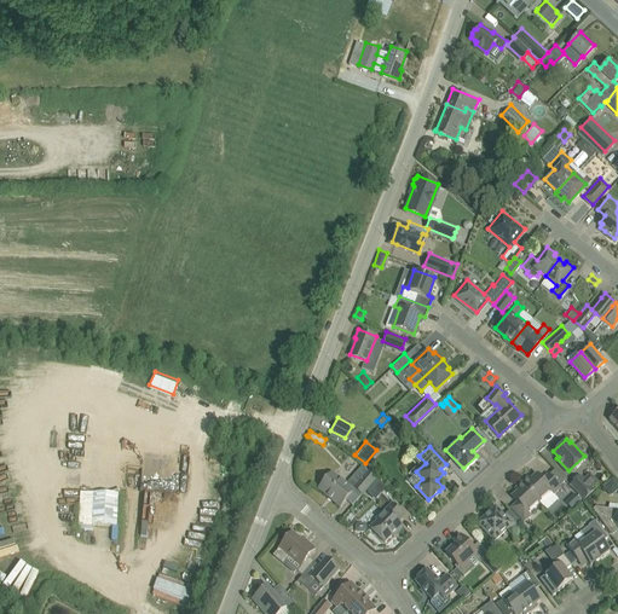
[(368,467),(352,485),(354,486),(362,493),(377,475),(368,467)]
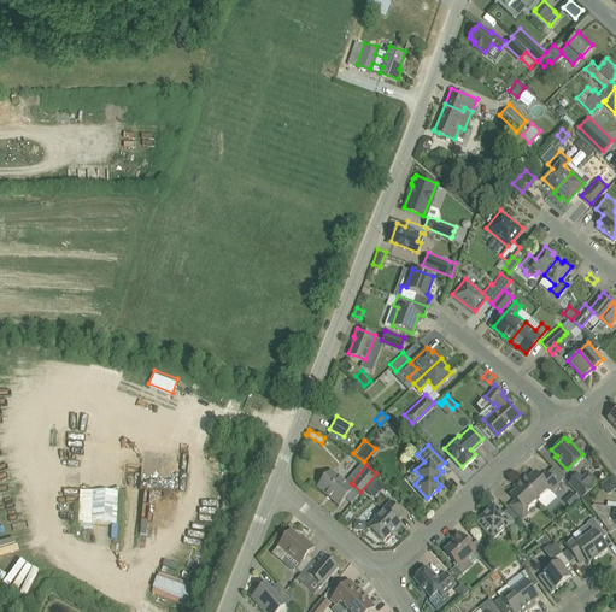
[(339,502),(342,498),(352,487),(330,469),(317,484),(339,502)]
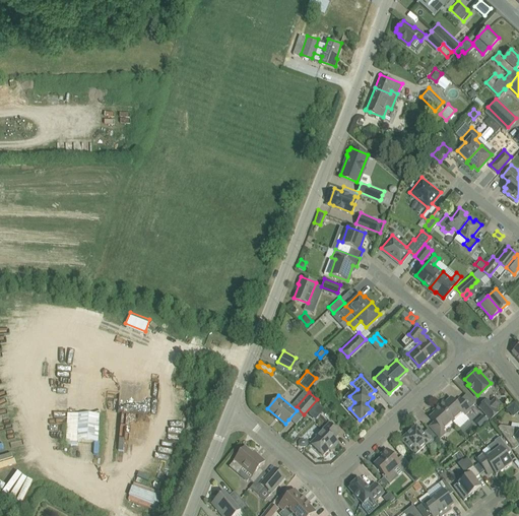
[(490,416),(498,409),(495,406),(501,401),(495,395),(490,400),(487,397),(478,405),(490,416)]
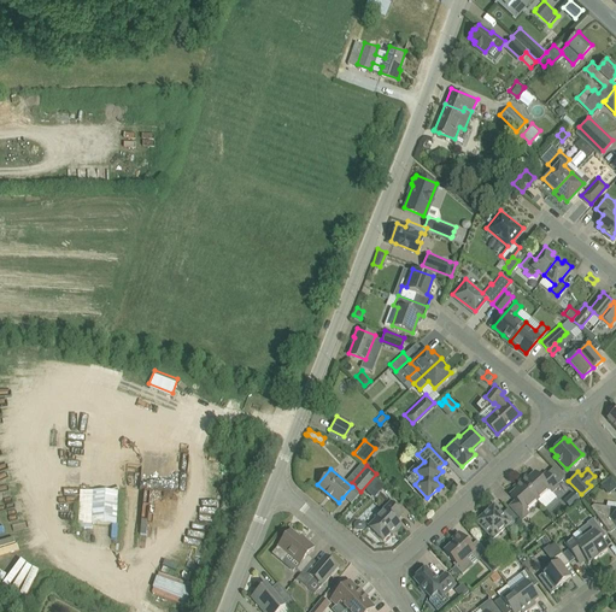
[(520,478),(537,498),(549,487),(551,489),(558,483),(545,470),(539,475),(534,470),(528,476),(526,472),(520,478)]
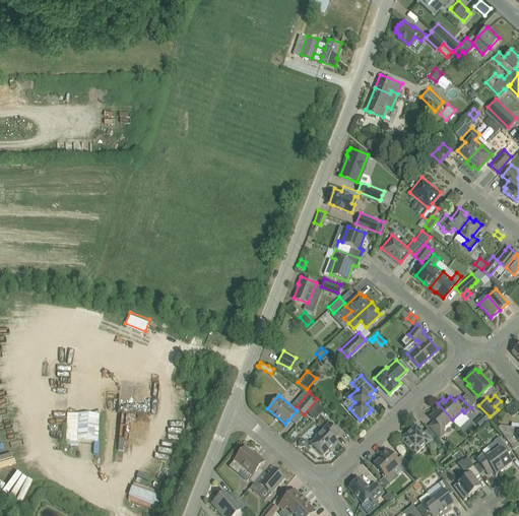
[(518,405),(514,400),(508,404),(513,410),(518,405)]
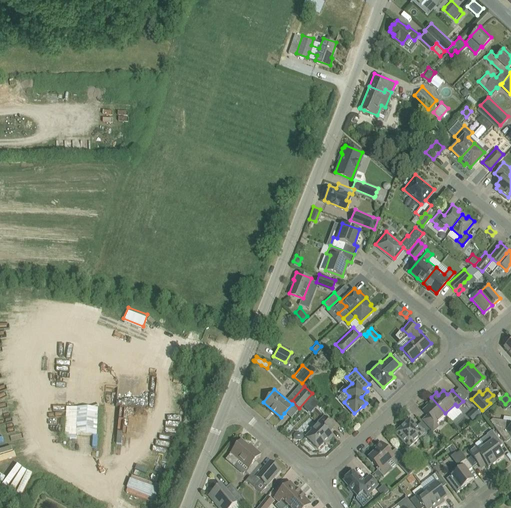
[(423,409),(424,410),(427,413),(422,417),(433,428),(438,424),(435,422),(445,413),(431,397),(426,402),(428,404),(423,409)]
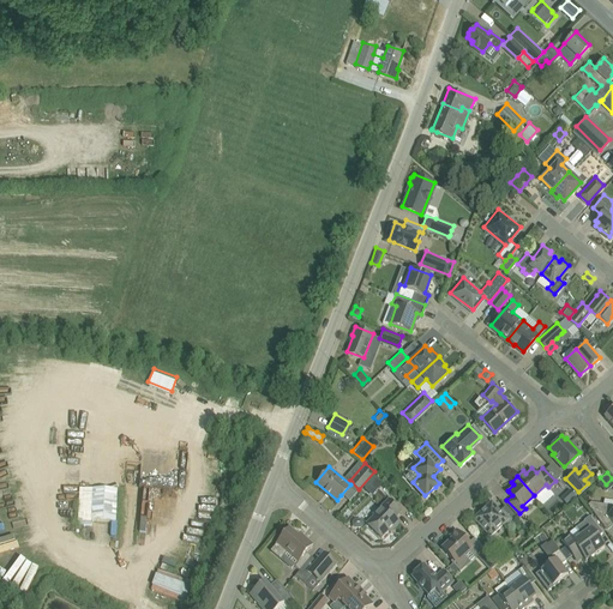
[(79,484),(77,523),(90,523),(90,517),(115,518),(116,486),(91,486),(79,484)]
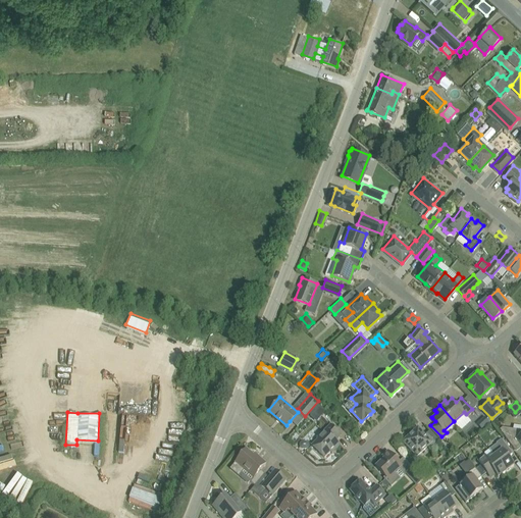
[(480,423),(487,421),(486,414),(478,416),(480,423)]
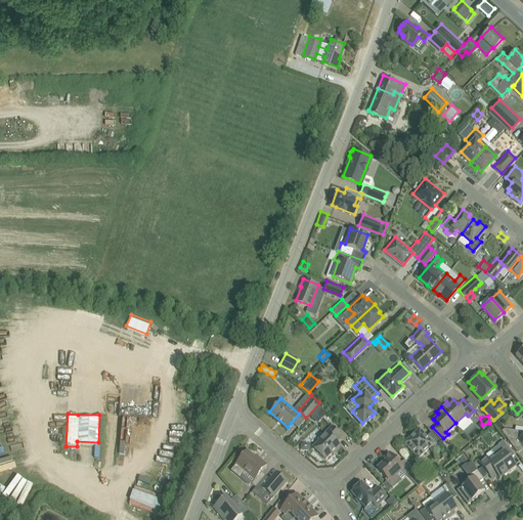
[(324,457),(331,450),(333,451),(340,443),(336,439),(342,434),(332,424),(325,430),(327,431),(312,444),(324,457)]
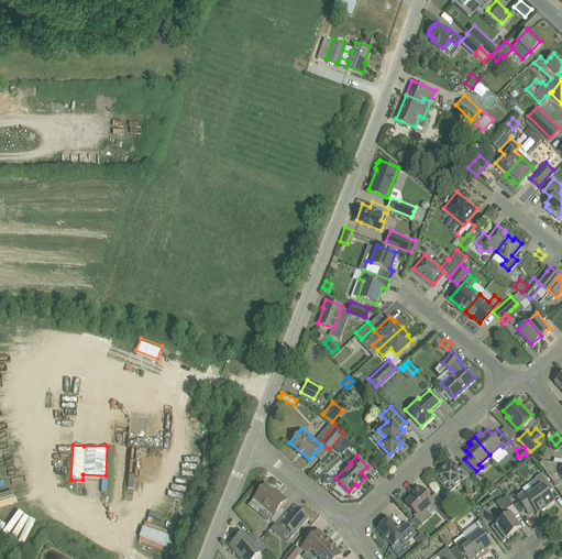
[(554,482),(561,478),(561,479),(561,467),(561,468),(559,463),(552,462),(553,460),(541,458),(539,461),(554,482)]
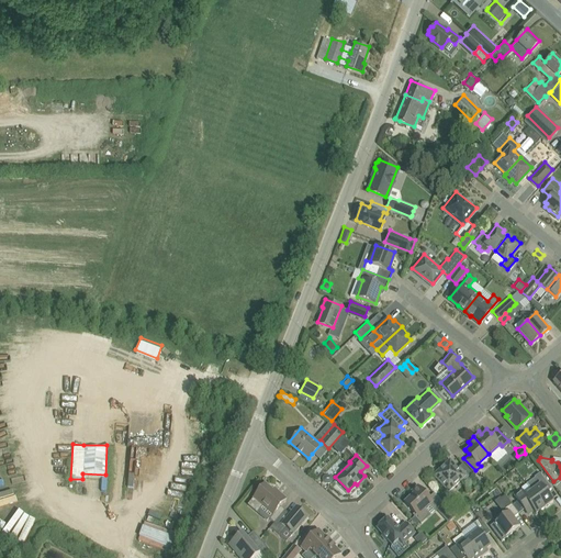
[(434,472),(448,488),(460,477),(463,480),(473,471),(462,460),(457,466),(449,458),(444,464),(442,462),(439,467),(434,472)]
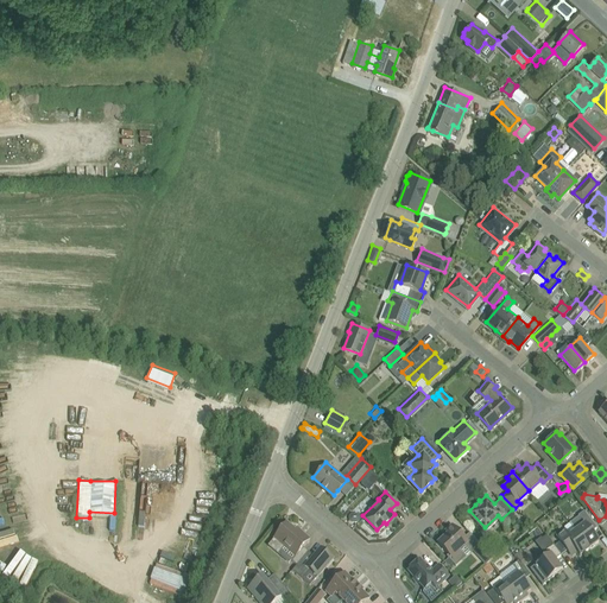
[(575,528),(589,545),(598,539),(590,528),(596,525),(583,508),(577,512),(585,521),(575,528)]
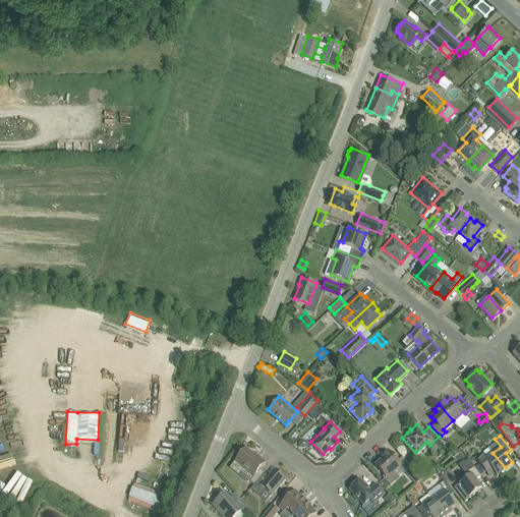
[(497,473),(505,467),(493,453),(487,445),(482,449),(483,451),(476,457),(487,472),(493,468),(497,473)]
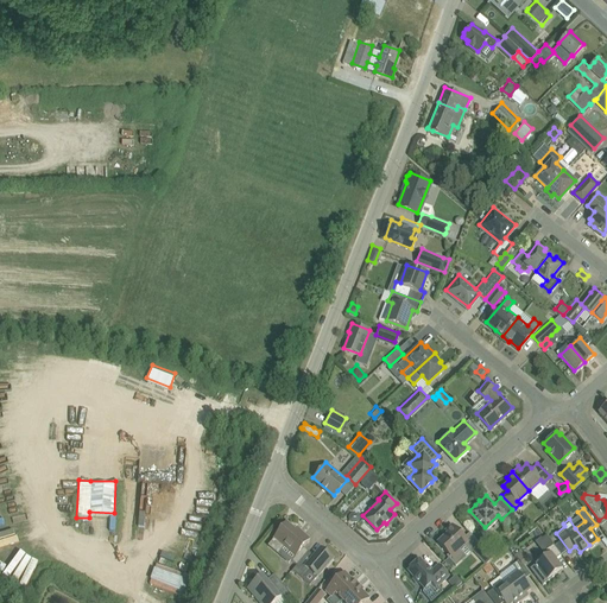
[(309,535),(302,529),(297,526),(296,528),(286,520),(273,535),(274,535),(270,543),(278,550),(283,544),(295,553),(309,535)]
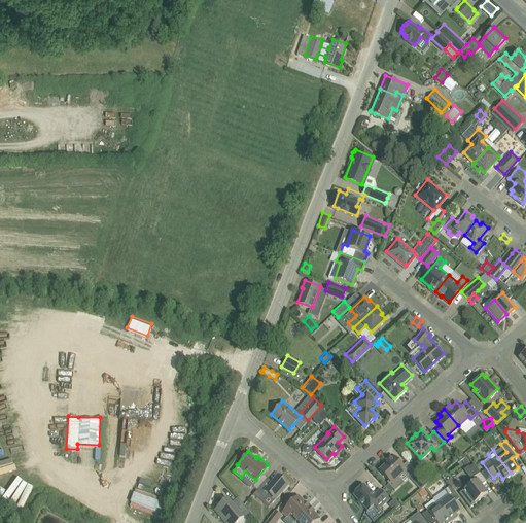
[(379,468),(383,472),(389,479),(387,481),(394,488),(404,480),(398,474),(405,467),(391,453),(386,458),(388,460),(379,468)]
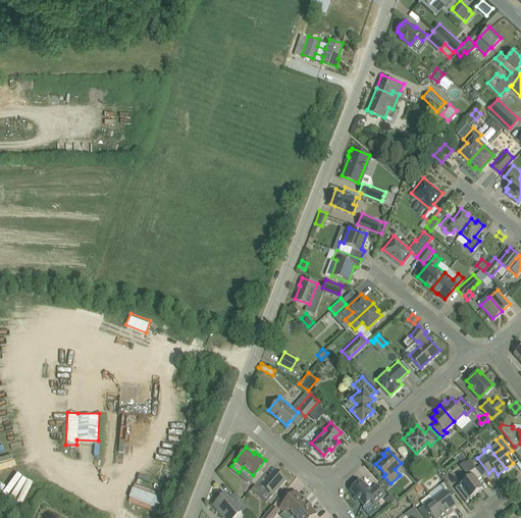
[(469,475),(455,485),(465,500),(466,499),(472,494),(472,495),(474,494),(473,493),(478,489),(479,490),(479,489),(479,488),(482,485),(476,477),(481,474),(469,457),(461,463),(467,470),(466,471),(469,475)]
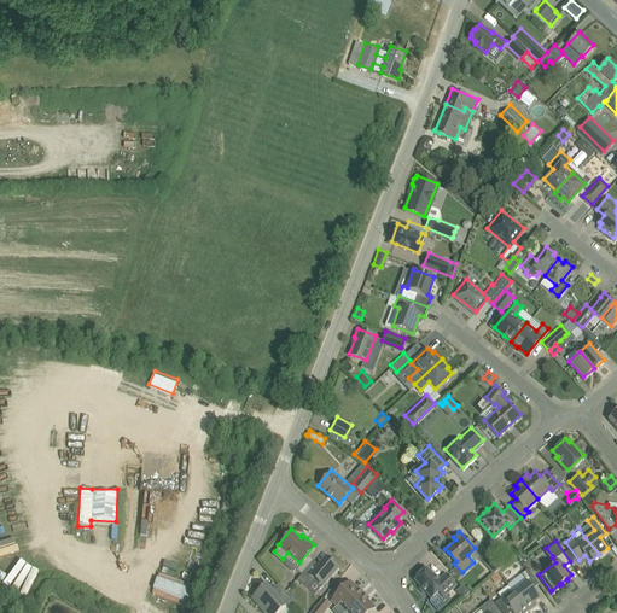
[(487,550),(479,556),(493,571),(500,565),(487,550)]
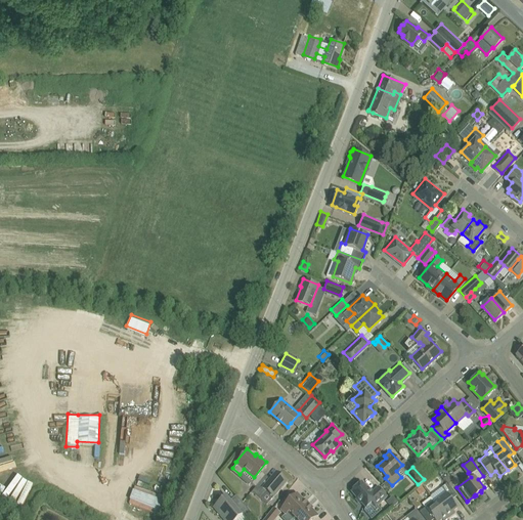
[(275,470),(264,484),(259,480),(255,485),(251,489),(260,496),(266,489),(273,494),(287,479),(285,478),(285,476),(282,474),(279,474),(275,470)]
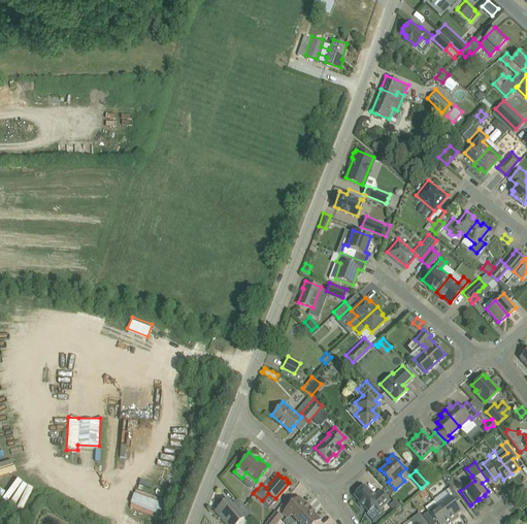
[(458,485),(451,476),(448,479),(454,488),(458,485)]
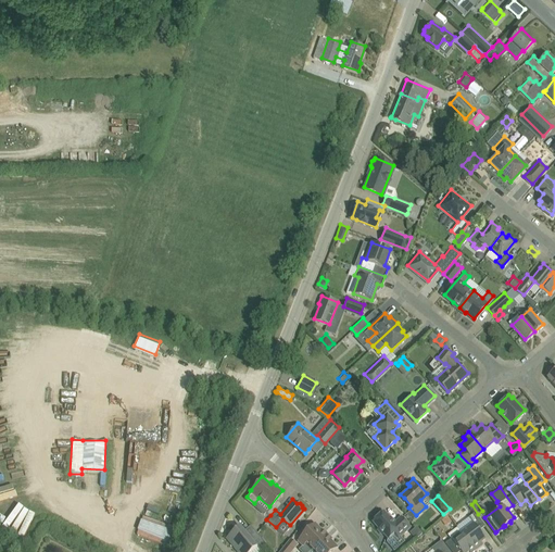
[(388,536),(394,530),(398,536),(410,525),(401,514),(393,521),(383,510),(373,519),(379,526),(379,528),(381,531),(383,531),(388,536)]
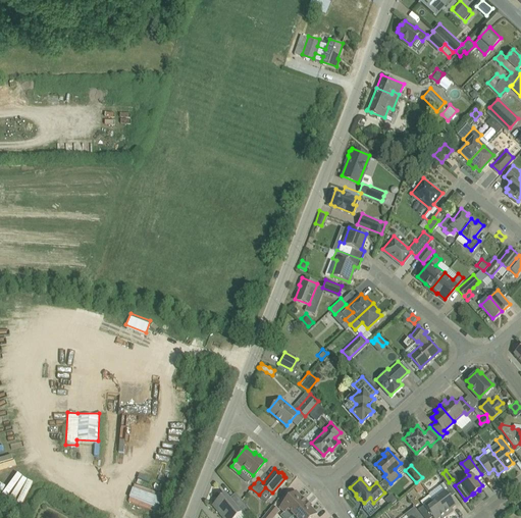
[(439,482),(444,488),(449,484),(445,478),(439,482)]
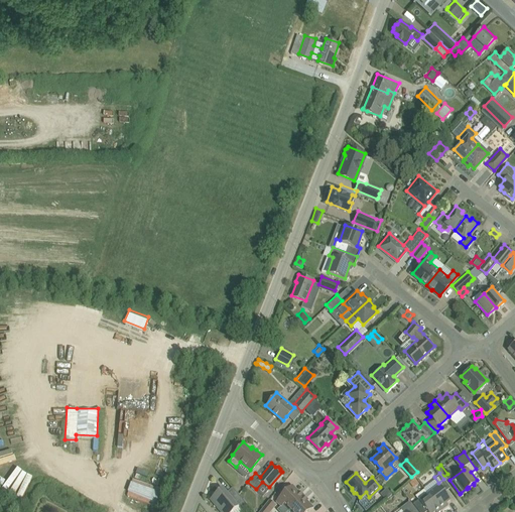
[(413,485),(418,481),(414,476),(409,480),(413,485)]
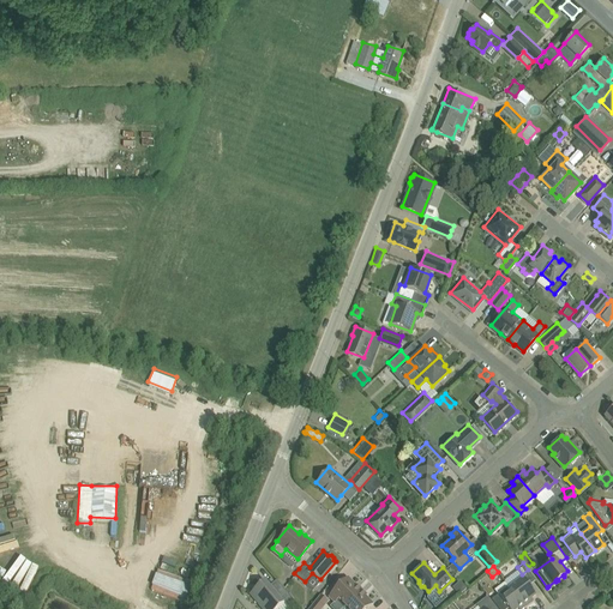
[(184,582),(155,571),(151,580),(180,591),(184,582)]
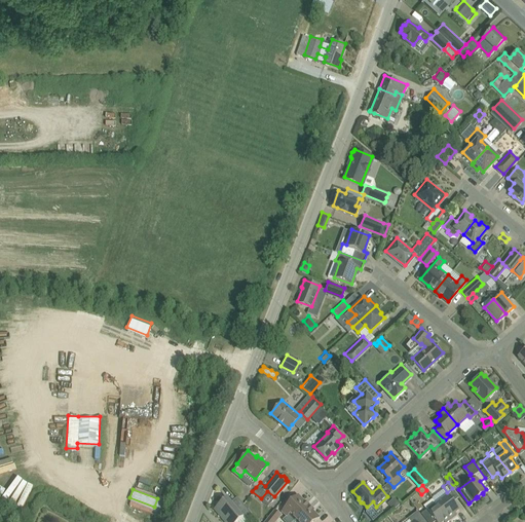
[(456,513),(454,511),(459,508),(447,492),(436,500),(449,518),(456,513)]
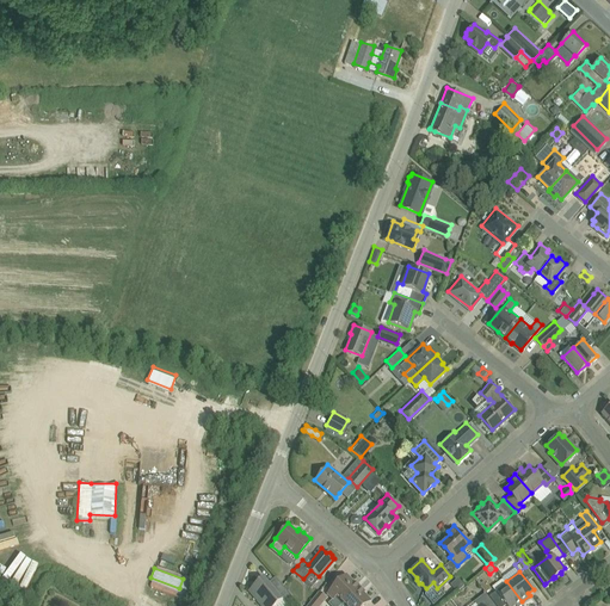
[(334,605),(336,605),(344,599),(344,600),(359,585),(356,580),(353,581),(346,573),(328,591),(333,595),(328,599),(334,605)]
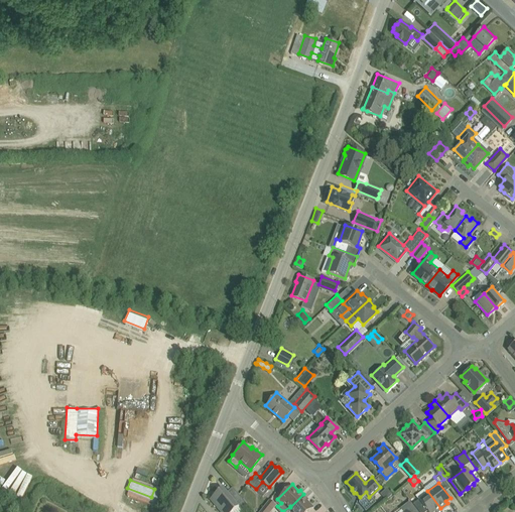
[(210,497),(213,501),(222,511),(230,511),(238,505),(240,508),(247,503),(232,485),(226,490),(222,486),(210,497)]
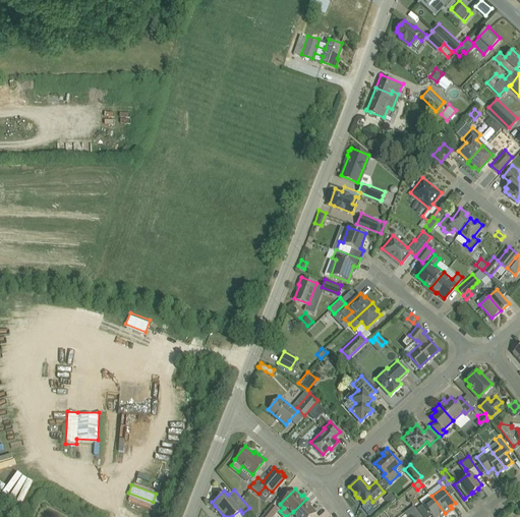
[(392,492),(386,496),(390,501),(396,497),(392,492)]
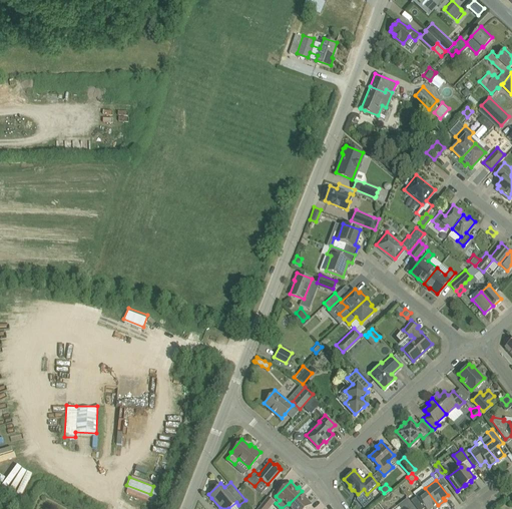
[(434,508),(438,505),(425,488),(416,495),(426,508),(428,508),(432,506),(434,508)]
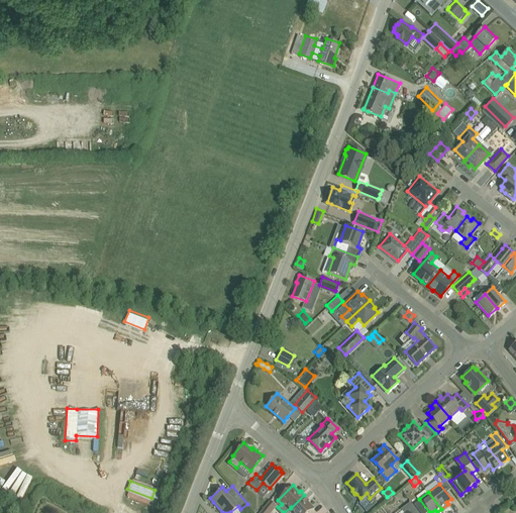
[(306,512),(313,507),(306,500),(308,498),(304,495),(291,508),(296,512),(306,512)]
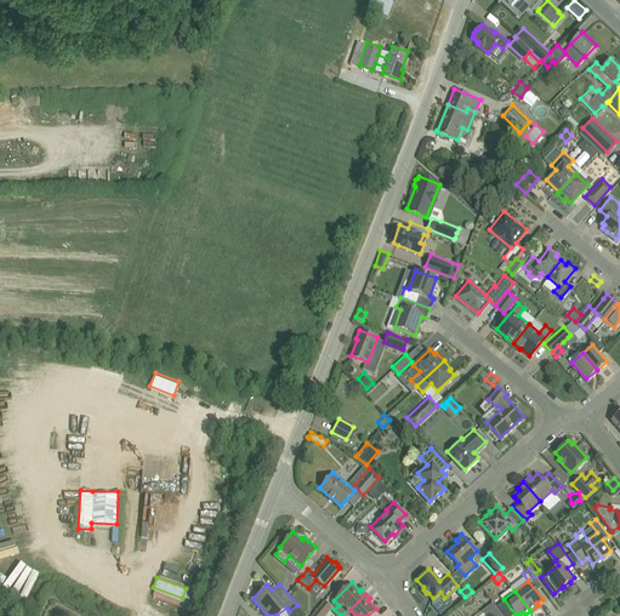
[(320,615),(330,605),(324,599),(310,615),(320,615)]
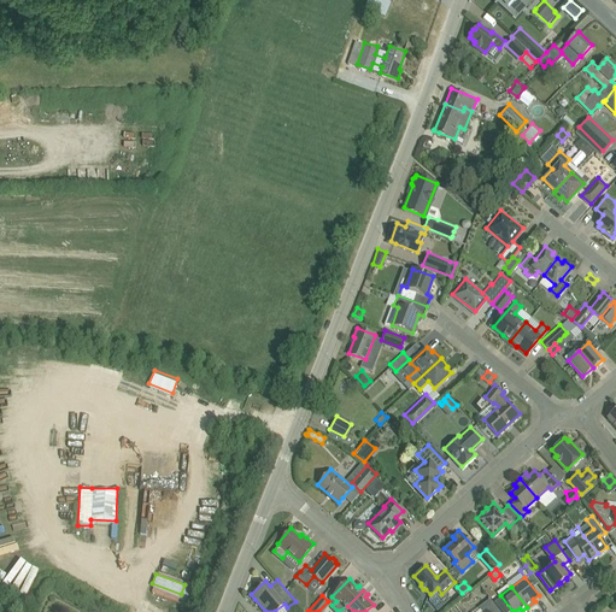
[(468,611),(500,611),(502,611),(490,596),(468,611)]
